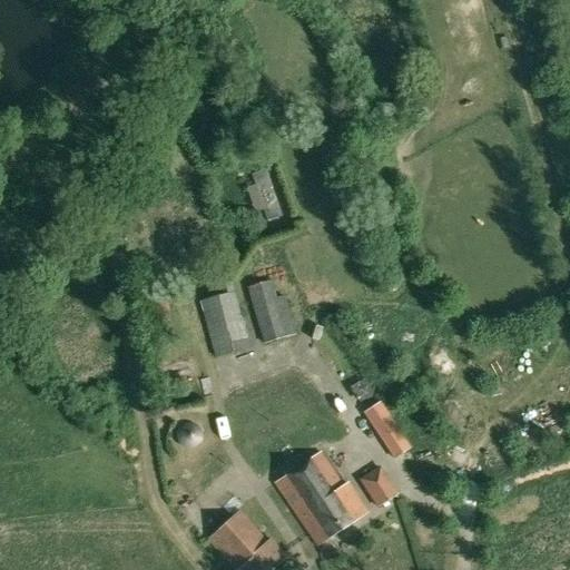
[(272,282),(247,288),(263,343),(296,334),(298,333),(285,294),(276,296),(272,282)]
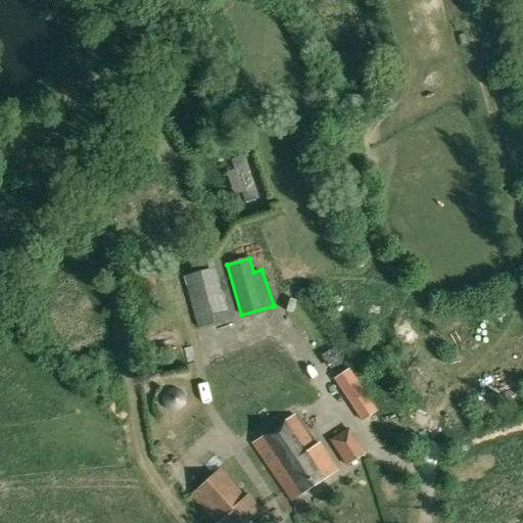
[(157,301),(154,281),(156,281),(153,267),(128,272),(131,286),(134,305),(157,301)]
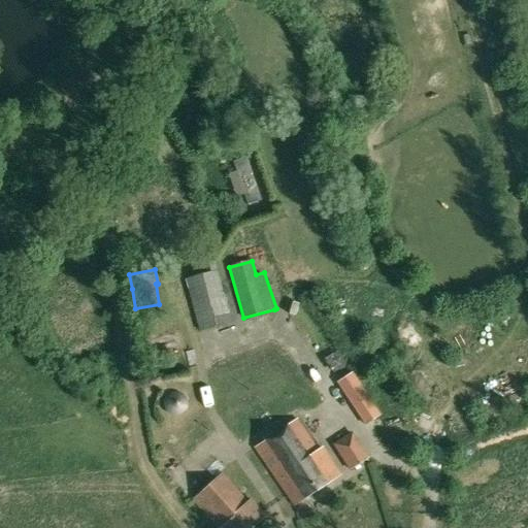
[(217,270),(185,279),(199,330),(232,322),(217,270)]
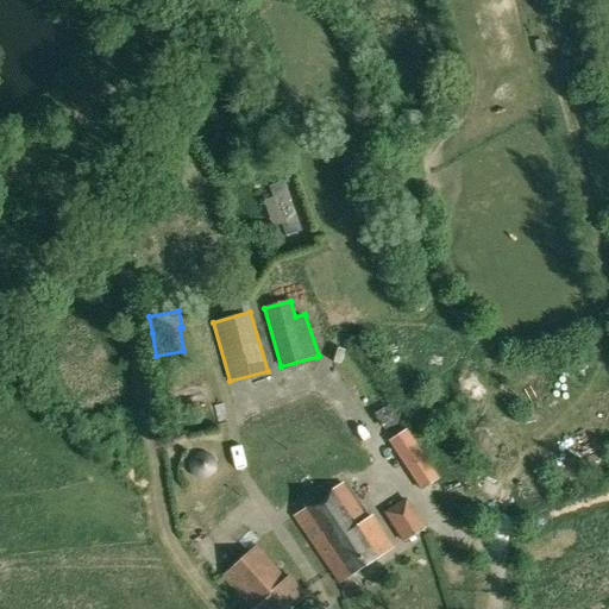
[(405,429),(388,440),(421,490),(438,479),(405,429)]
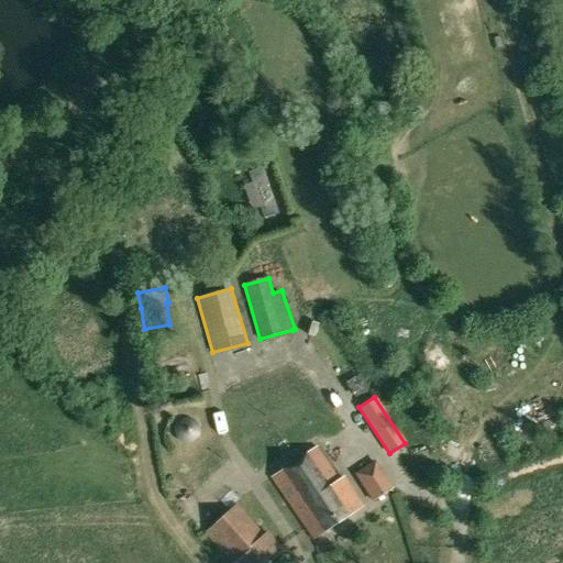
[(362,508),(342,478),(338,481),(317,449),(273,477),(313,539),(362,508)]
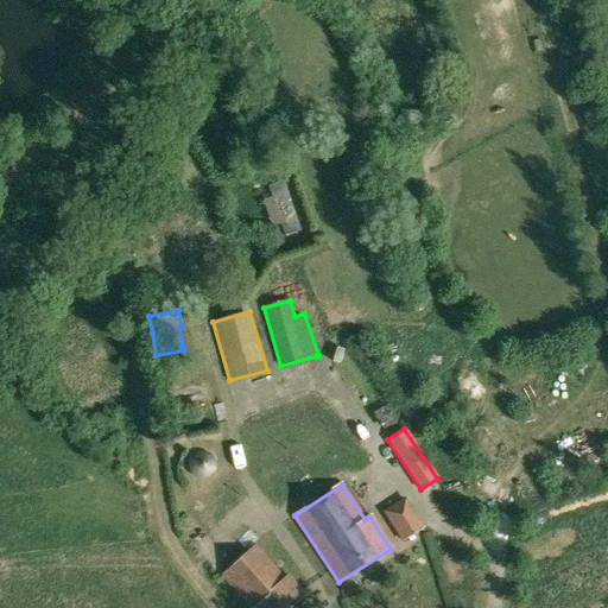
[(403,542),(425,527),(405,496),(381,512),(403,542)]
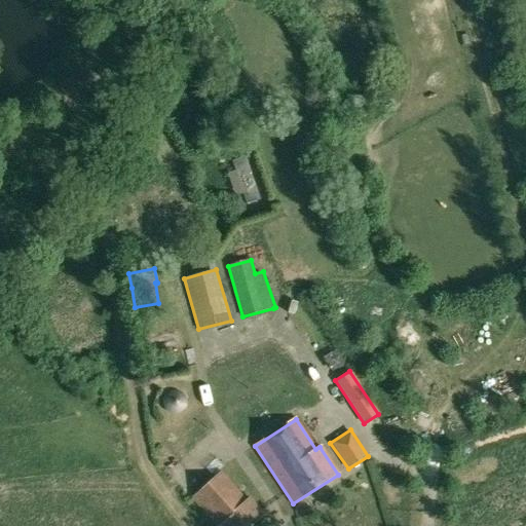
[(190,498),(215,525),(251,525),(265,514),(250,496),(248,499),(221,471),(190,498)]
